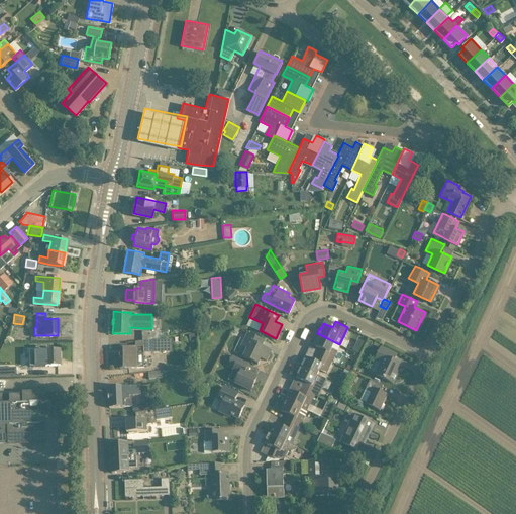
[(242,354),(248,357),(258,362),(260,355),(266,358),(271,349),(261,344),(264,338),(246,330),(240,344),(246,346),(242,354)]
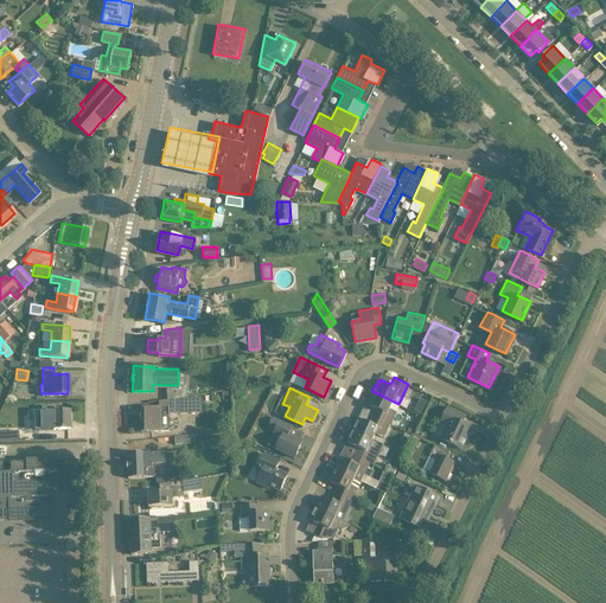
[(372,406),(370,414),(389,423),(395,410),(399,404),(372,391),(370,396),(371,396),(368,403),(372,406)]
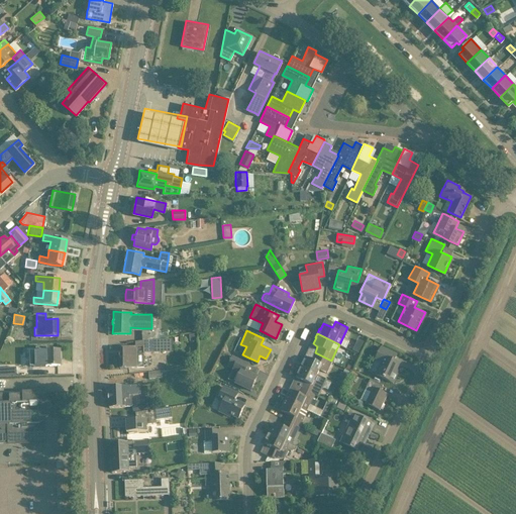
[(159,337),(148,339),(149,350),(159,350),(159,337)]
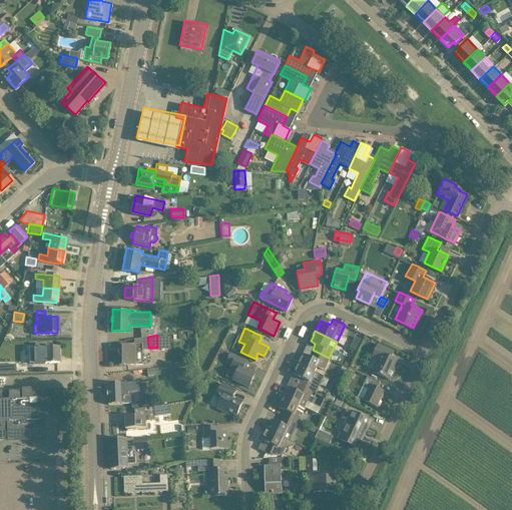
[(349,346),(355,348),(360,338),(358,337),(355,336),(352,340),(349,346)]
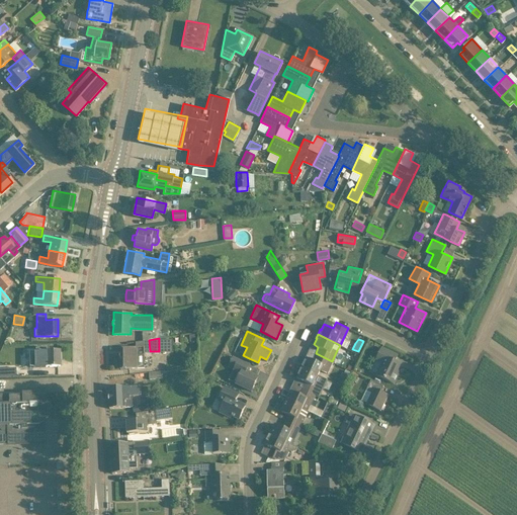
[(132,366),(138,366),(138,365),(144,365),(144,353),(143,345),(132,345),(121,345),(121,352),(118,355),(121,357),(121,366),(132,366)]
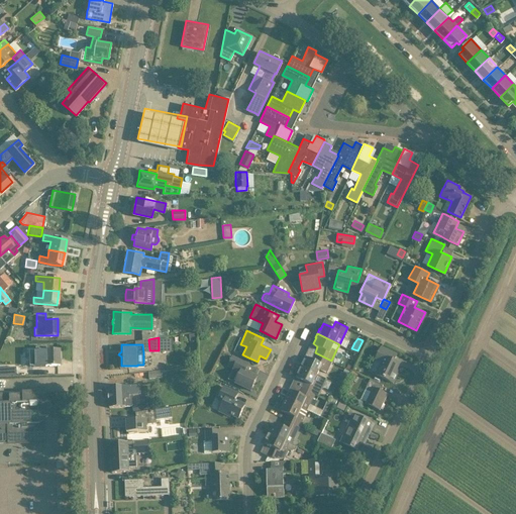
[(380,345),(376,354),(375,356),(381,360),(375,373),(392,381),(396,373),(394,372),(399,362),(393,360),(396,353),(380,345)]
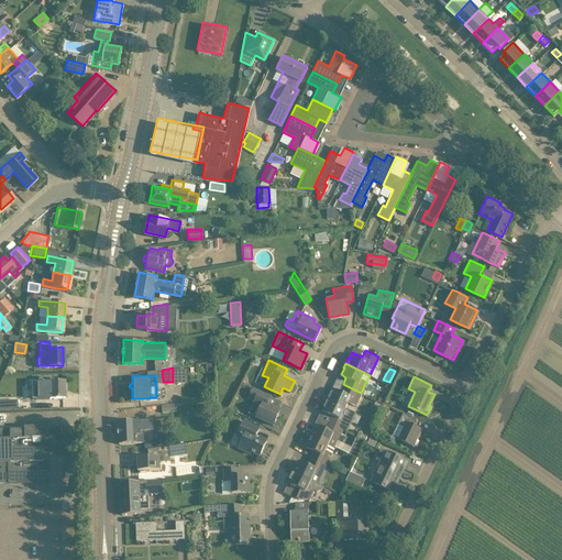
[(47,382),(41,383),(40,377),(30,377),(30,391),(48,391),(48,396),(53,396),(64,396),(64,380),(47,381),(47,382)]
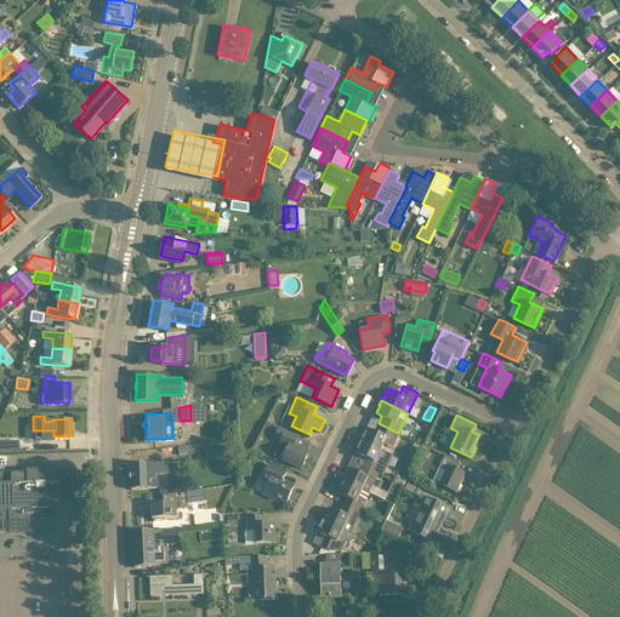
[(394,440),(398,433),(379,423),(375,430),(367,427),(364,433),(362,433),(359,439),(380,449),(384,441),(392,445),(394,440)]
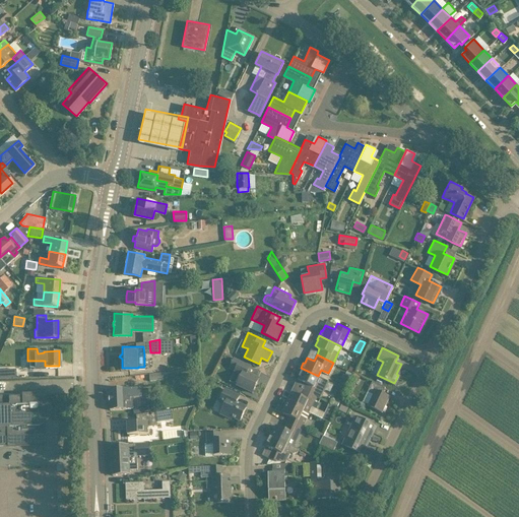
[(233,371),(241,375),(236,383),(252,391),(258,377),(246,371),(249,365),(233,357),(230,364),(235,367),(233,371)]
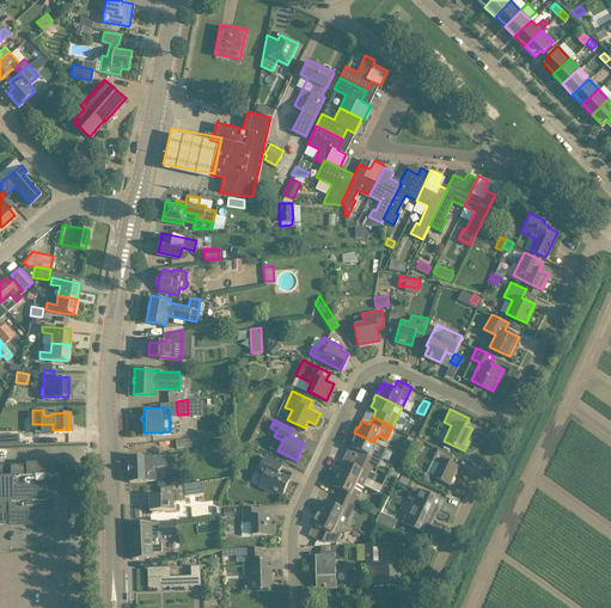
[(361,449),(358,458),(372,465),(376,456),(378,452),(380,452),(383,446),(374,442),(354,433),(352,437),(353,437),(349,444),(361,449)]
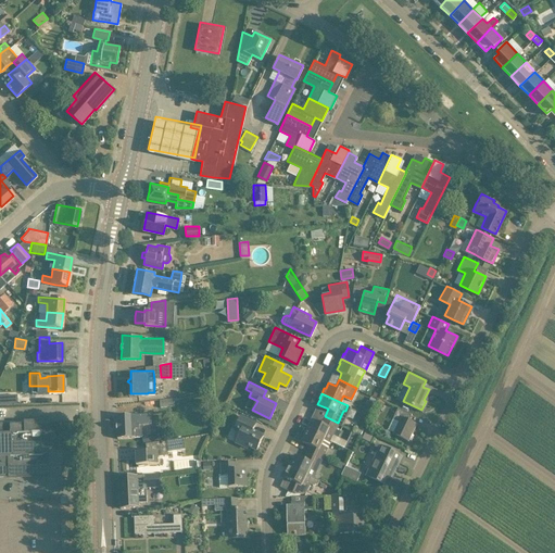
[(159,399),(160,406),(174,404),(173,397),(159,399)]
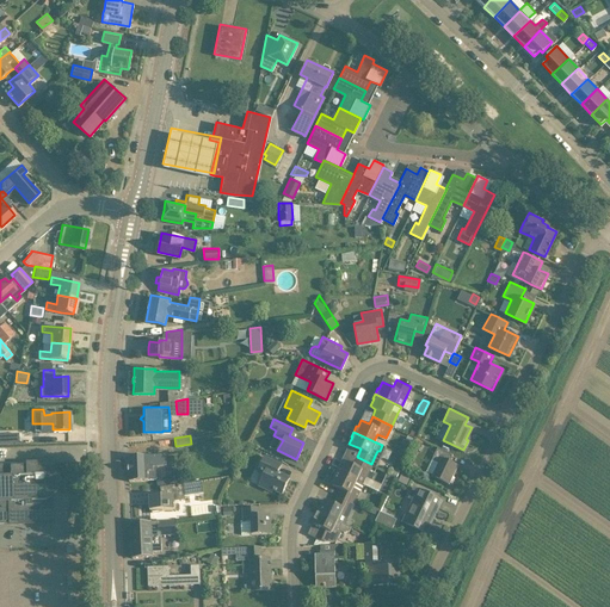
[(432,474),(437,477),(448,482),(457,464),(449,460),(453,452),(447,450),(441,447),(437,445),(431,457),(438,460),(432,474)]
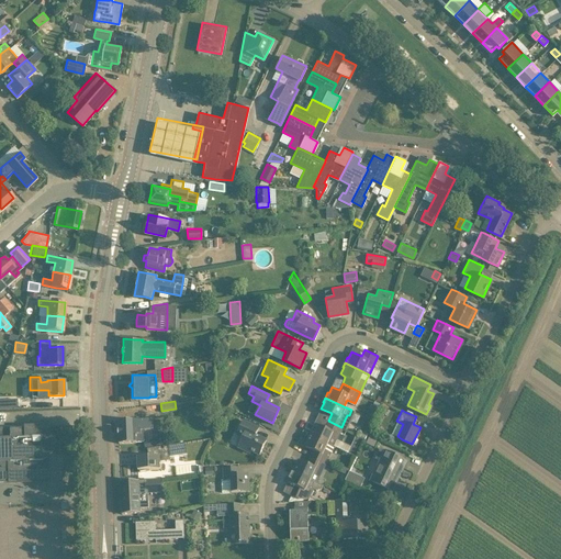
[(143,440),(143,428),(160,427),(159,417),(118,420),(118,442),(143,440)]
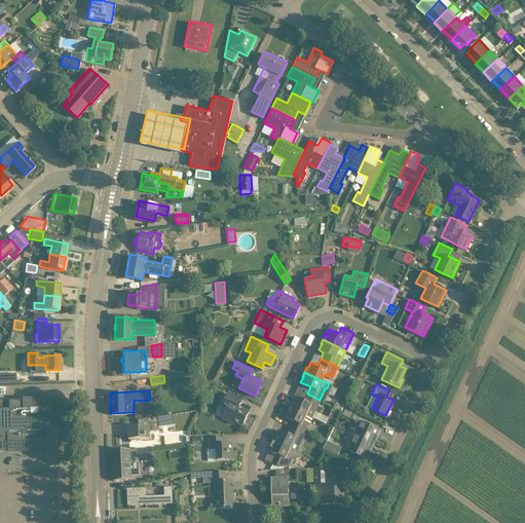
[(241,399),(232,394),(227,391),(221,404),(227,407),(222,416),(233,421),(234,420),(241,424),(249,411),(238,405),(241,399)]
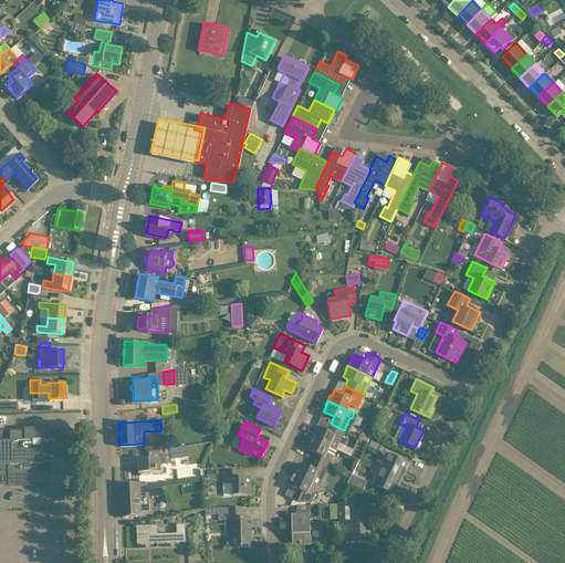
[(313,431),(311,436),(335,448),(341,437),(344,430),(331,424),(327,430),(317,425),(314,431),(313,431)]
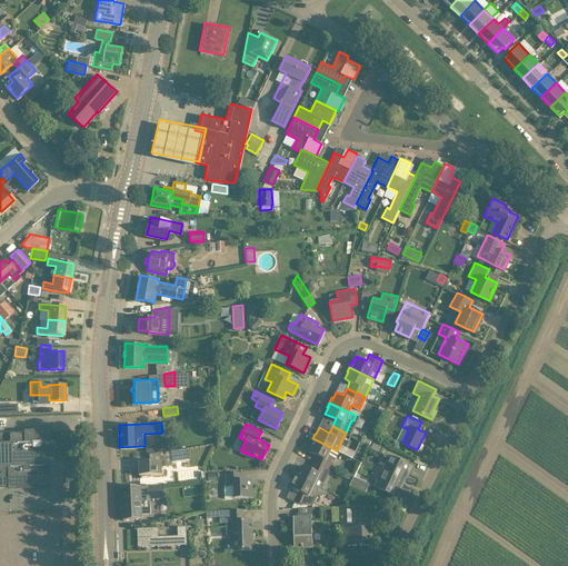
[(45,467),(48,467),(48,457),(51,457),(51,456),(51,448),(53,448),(52,440),(51,440),(51,429),(40,429),(23,429),(23,430),(23,432),(7,433),(7,430),(0,430),(0,486),(30,486),(30,478),(45,477),(45,467)]
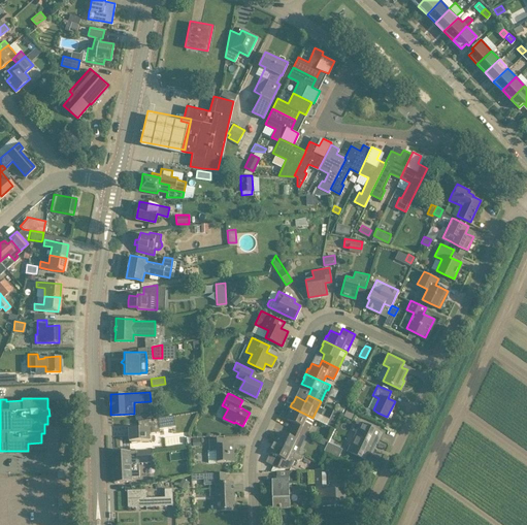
[(290,428),(304,434),(307,428),(313,418),(290,406),(288,411),(289,412),(286,418),(293,421),(290,428)]
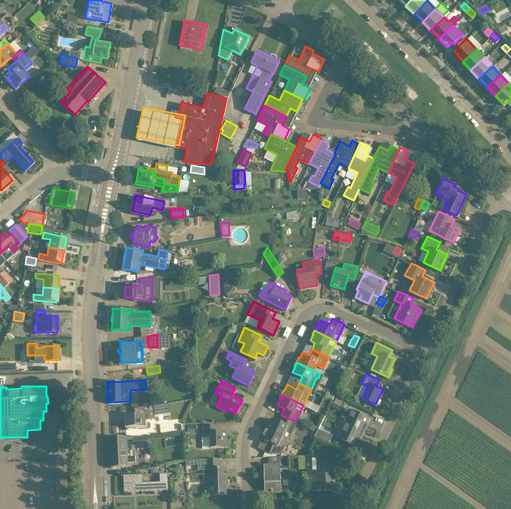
[(331,398),(326,396),(323,394),(318,405),(316,410),(323,414),(326,409),(331,399),(331,398)]
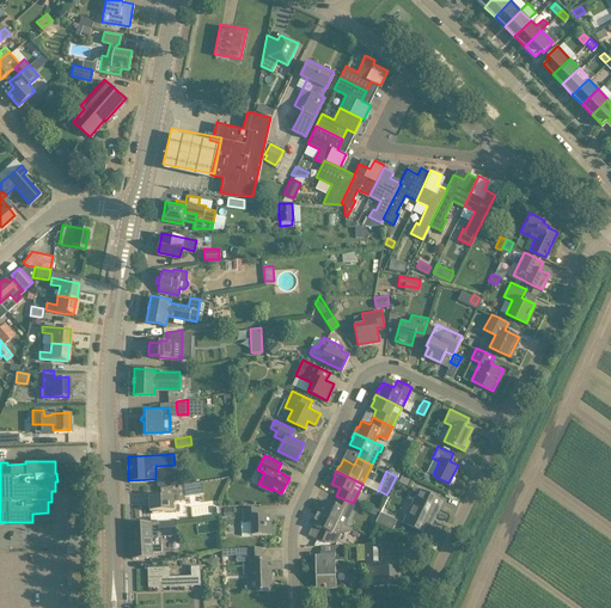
[(402,471),(397,480),(407,484),(411,474),(402,471)]
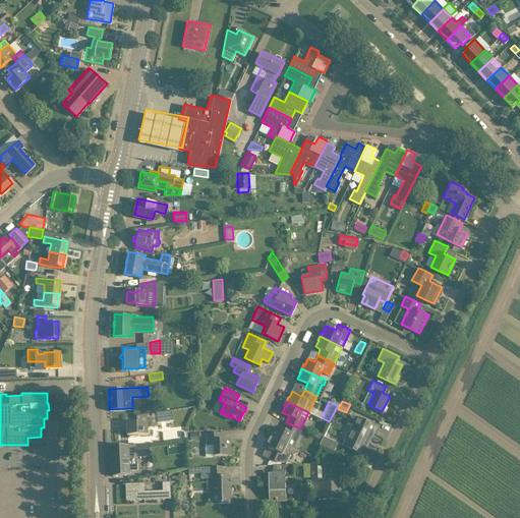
[(136,421),(126,421),(126,424),(127,434),(128,434),(128,436),(137,434),(148,433),(148,426),(157,424),(157,421),(172,418),(171,409),(155,411),(142,413),(143,420),(137,420),(136,421)]
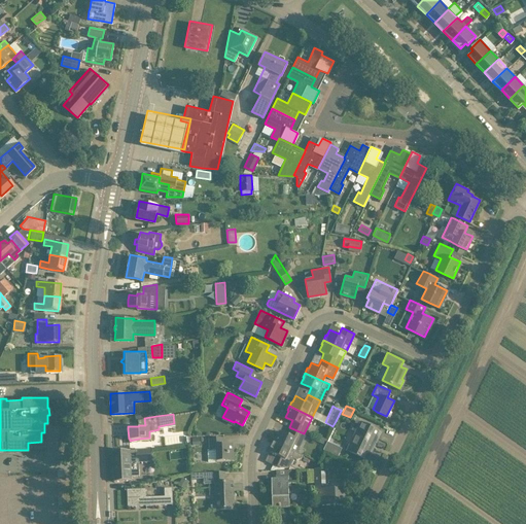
[(371,425),(361,421),(356,418),(351,427),(356,430),(347,449),(366,458),(377,435),(380,429),(371,425)]
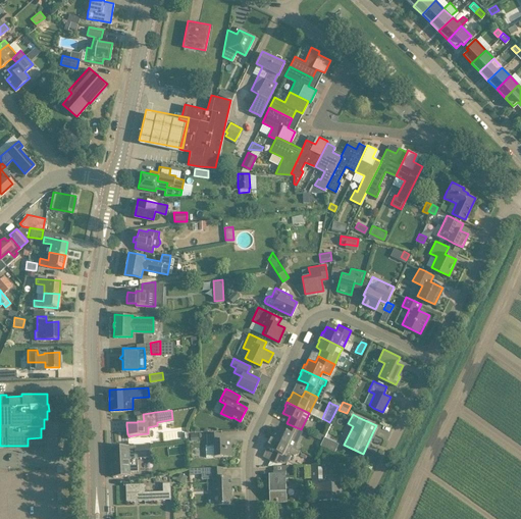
[(272,430),(270,435),(299,449),(294,446),(298,435),(301,429),(287,423),(284,429),(276,425),(273,431),(272,430)]
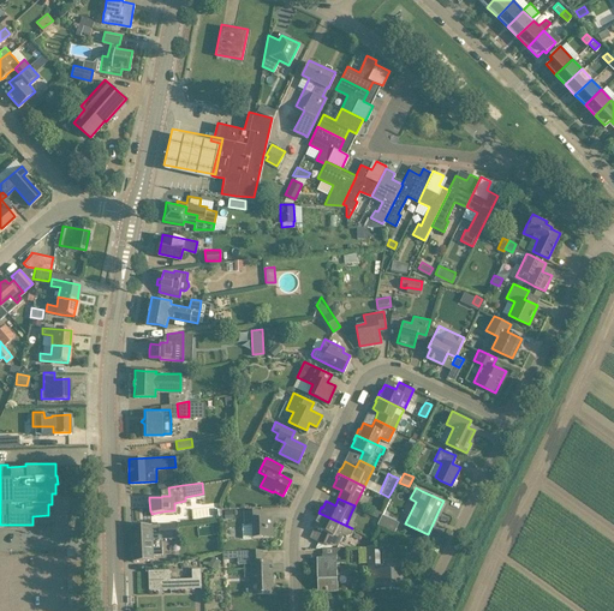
[(242,537),(252,535),(272,535),(272,516),(261,516),(261,509),(243,509),(244,523),(242,525),(242,537)]
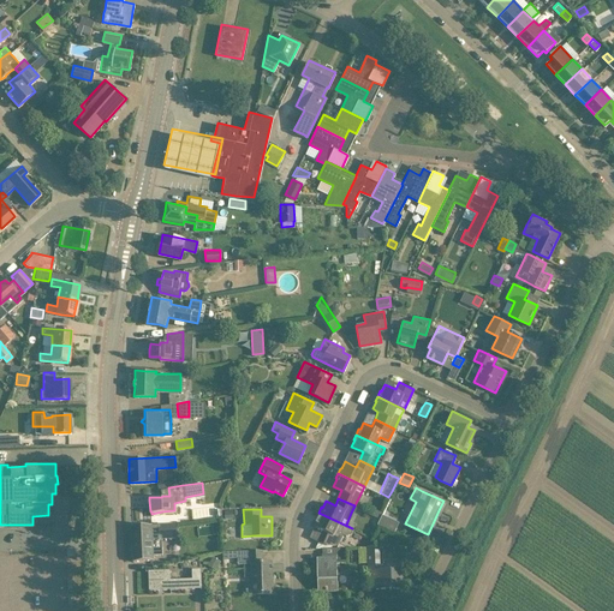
[(314,525),(323,529),(319,539),(326,543),(338,543),(343,532),(345,533),(351,532),(352,528),(319,513),(316,517),(317,519),(314,525)]
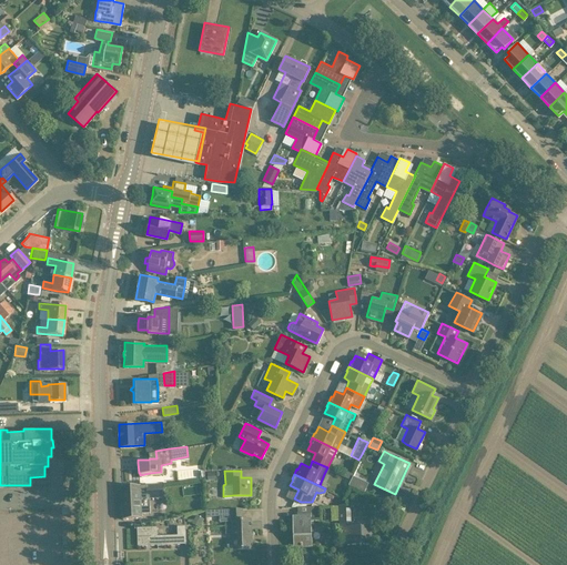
[(364,490),(367,481),(352,474),(347,483),(364,490)]
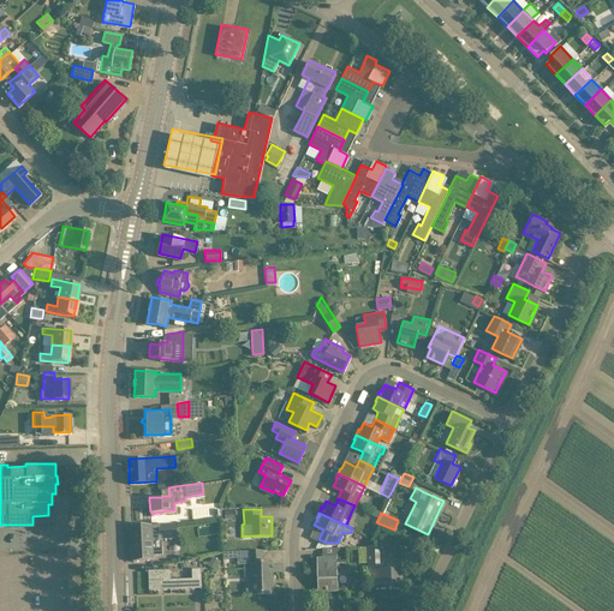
[(177,522),(131,525),(132,559),(153,558),(151,538),(160,538),(160,535),(177,534),(177,522)]
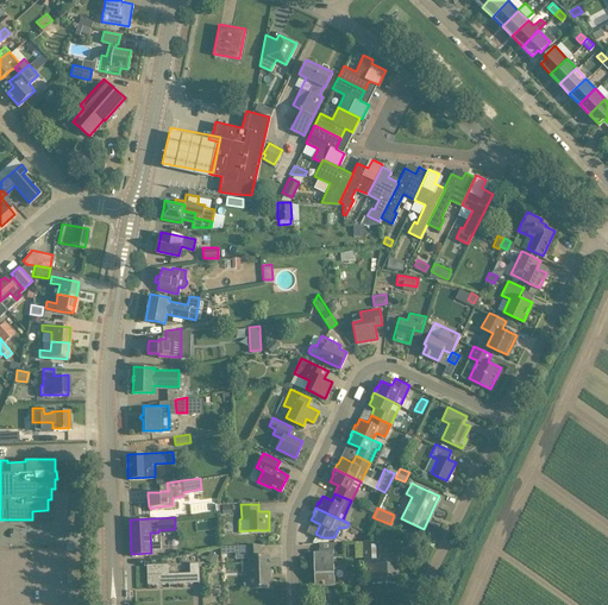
[(403,561),(371,562),(370,556),(376,556),(375,542),(370,543),(370,540),(363,540),(364,583),(399,581),(399,580),(397,580),(396,562),(403,562),(403,561)]
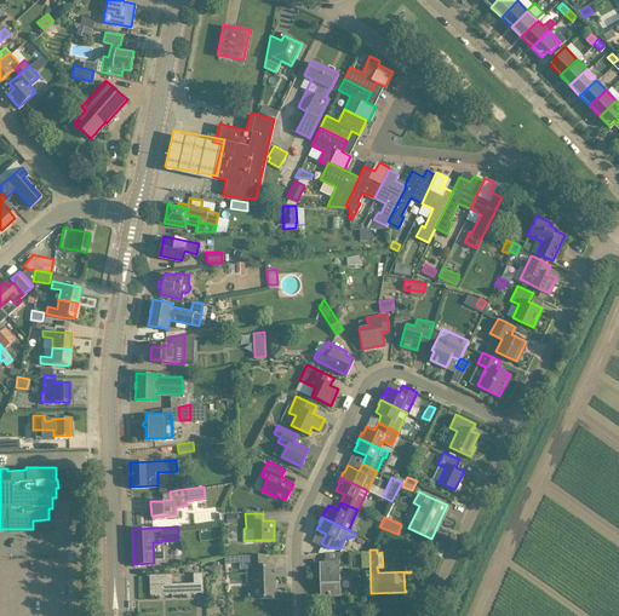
[(340,600),(339,564),(349,564),(349,551),(325,551),(326,560),(319,560),(320,596),(321,596),(321,594),(339,593),(339,600),(340,600)]
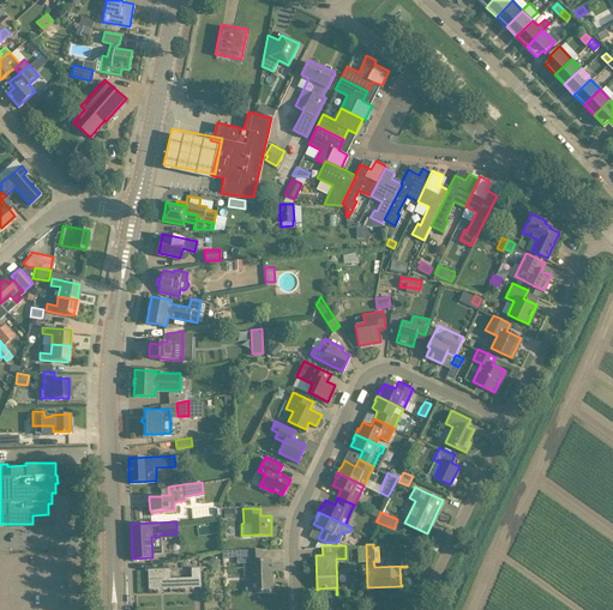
[(262,548),(236,548),(222,549),(222,555),(236,555),(236,561),(251,561),(252,592),(271,591),(270,560),(262,560),(262,548)]
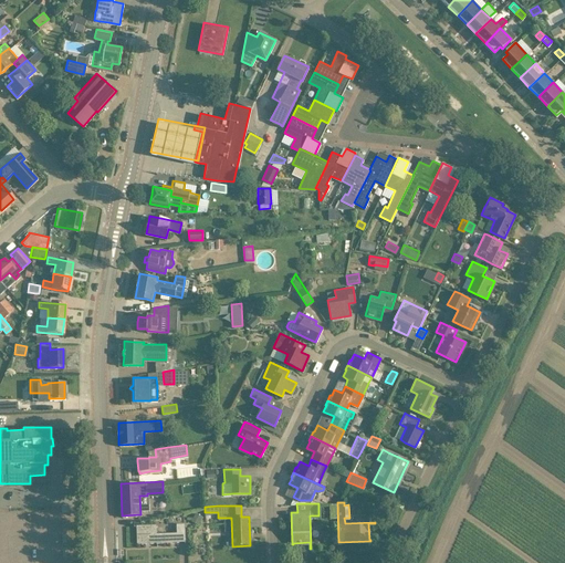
[(198,523),(202,515),(195,511),(190,519),(198,523)]
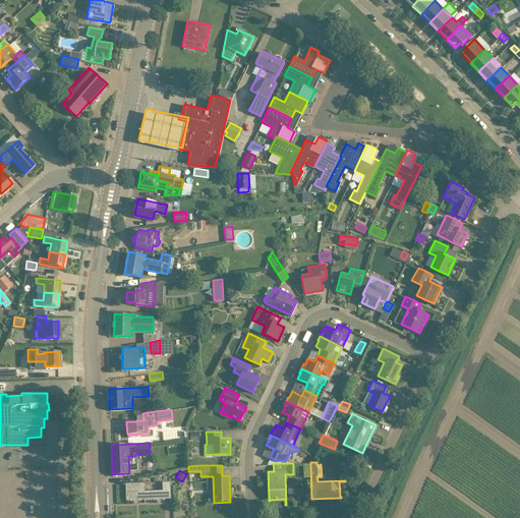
[(125,483),(125,491),(126,499),(170,498),(169,487),(169,481),(162,481),(163,490),(143,491),(143,482),(141,482),(131,482),(123,482),(123,483),(125,483)]
